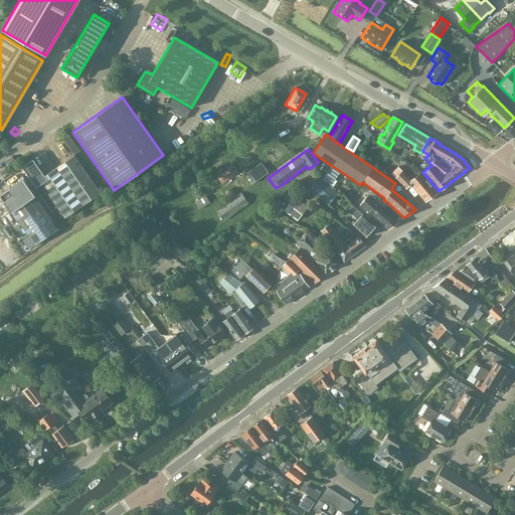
[(411,154),(404,149),(399,156),(406,161),(411,154)]
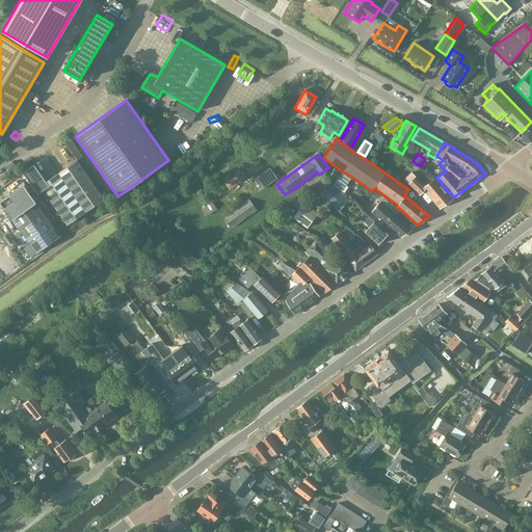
[(37,193),(43,189),(67,224),(103,200),(76,160),(46,182),(33,164),(22,173),(37,193)]
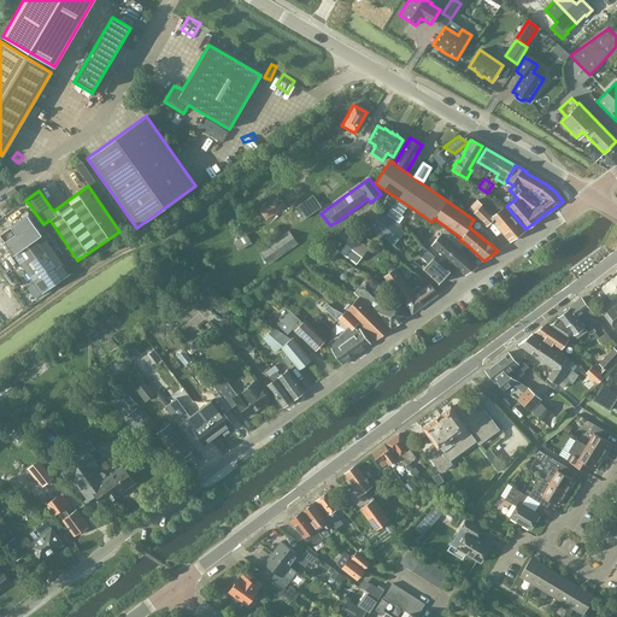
[(304,221),(322,207),(311,194),(294,207),(304,221)]
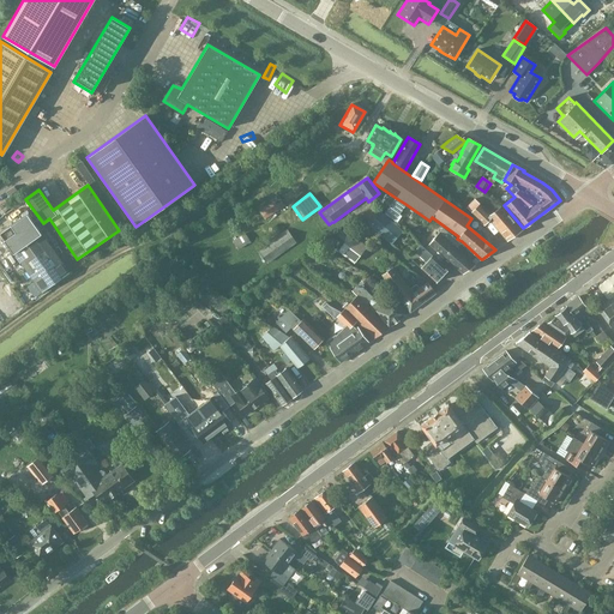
[(284,206),(276,194),(257,208),(264,220),(284,206)]
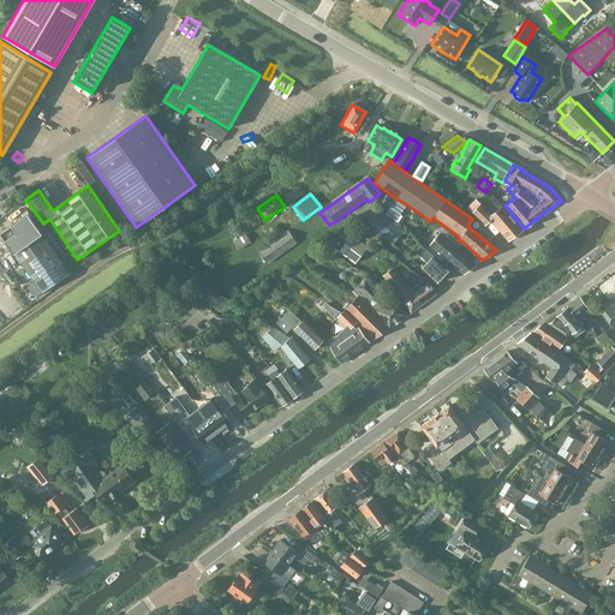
[(401,216),(399,215),(406,204),(396,198),(384,214),(398,222),(401,216)]
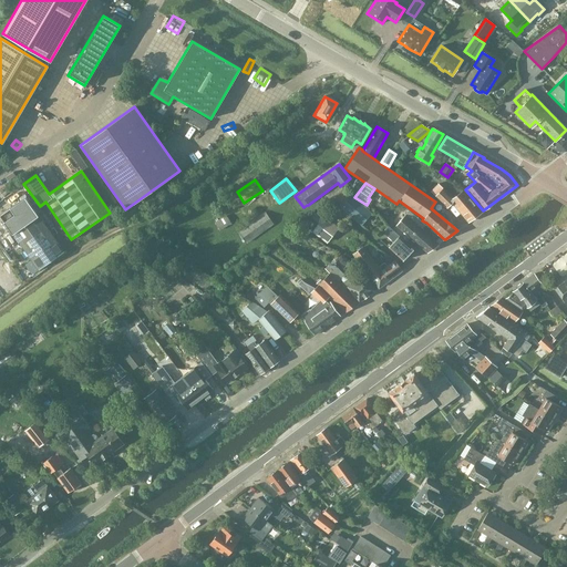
[(463,189),(453,199),(443,187),(434,196),(446,207),(451,203),(467,223),(482,212),(470,197),(463,189)]
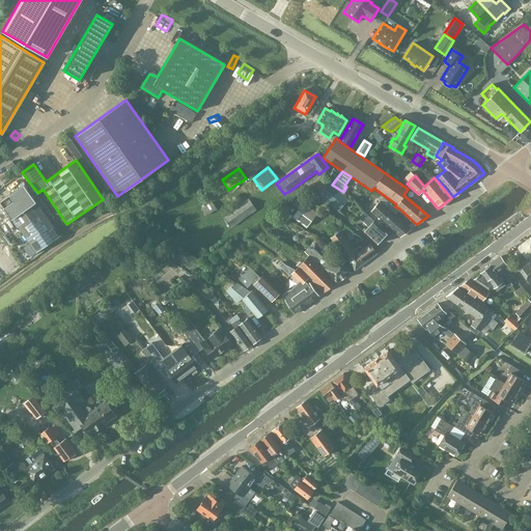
[(338,212),(348,200),(328,182),(317,193),(338,212)]
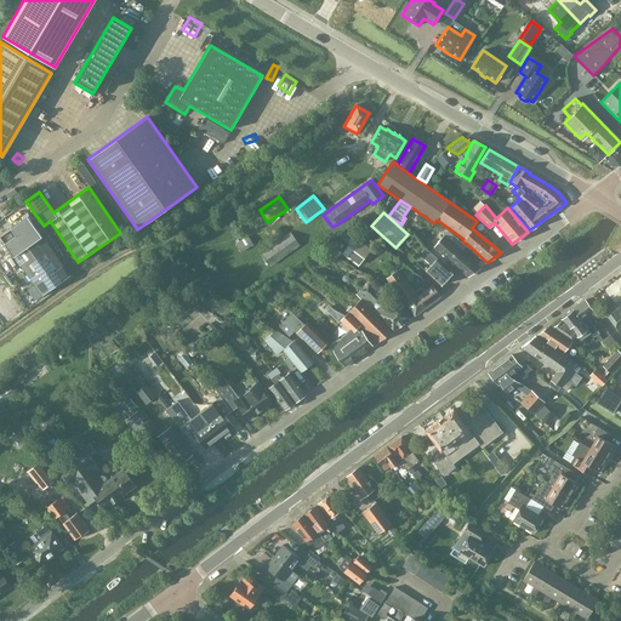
[(41,235),(27,216),(12,227),(11,226),(10,226),(11,227),(0,234),(0,237),(13,256),(41,295),(70,275),(41,235)]
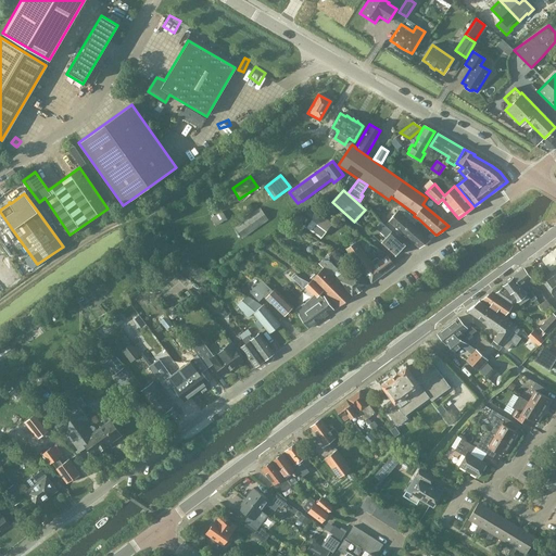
[(429,239),(436,235),(418,218),(417,220),(401,205),(388,220),(418,248),(430,239),(429,239)]
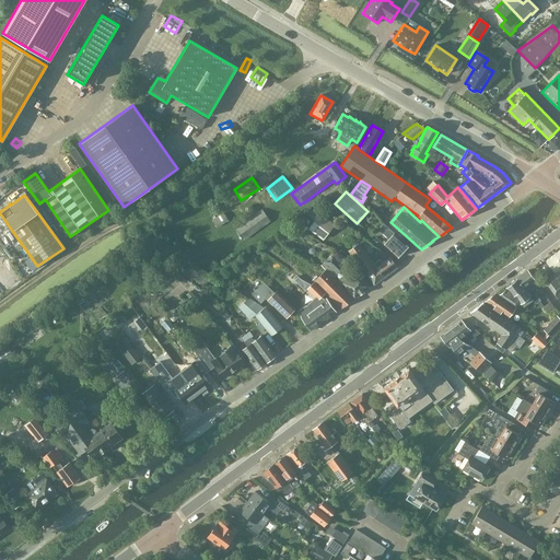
[(270,222),(261,209),(234,228),(243,241),(270,222)]
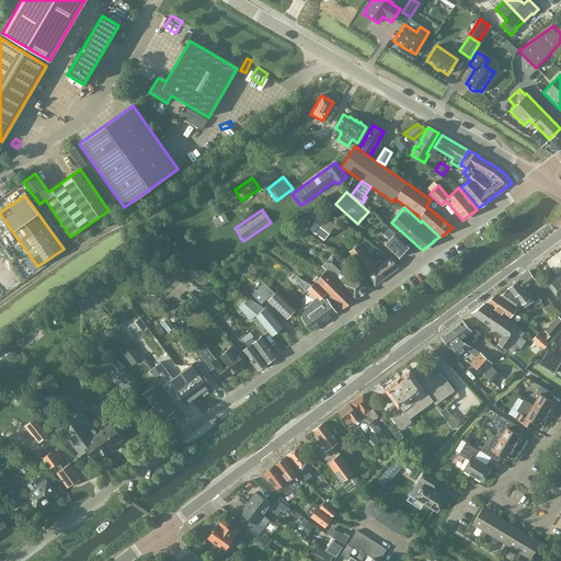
[(217,228),(229,221),(224,213),(212,219),(217,228)]
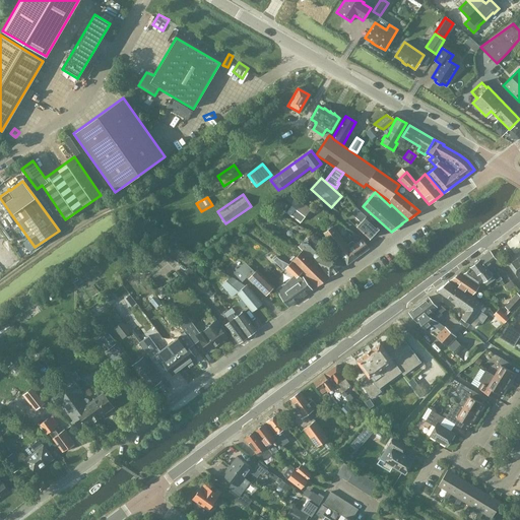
[(297,200),(287,212),(300,220),(308,209),(297,200)]
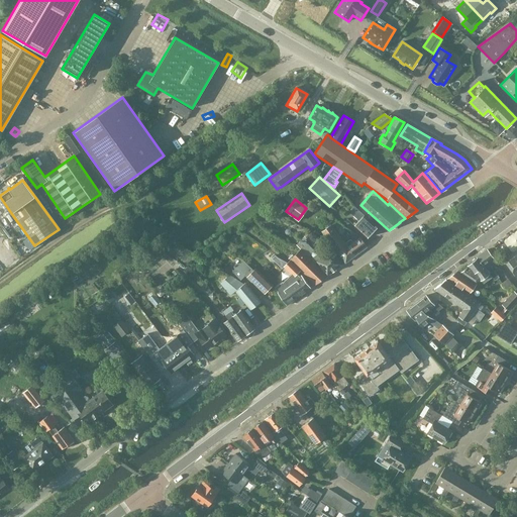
[(358,220),(353,225),(368,237),(377,227),(353,206),(348,211),(358,220)]
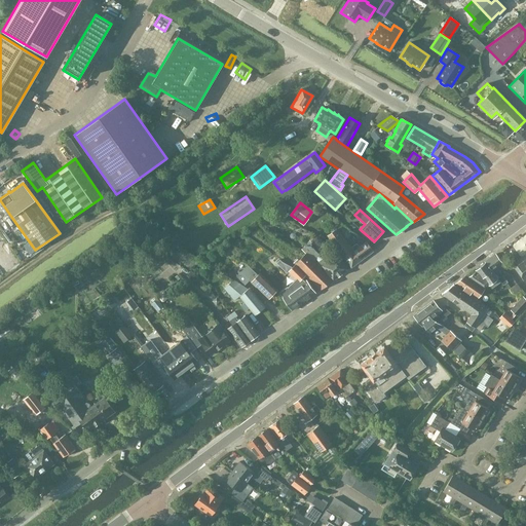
[(350,267),(372,252),(366,241),(359,246),(357,243),(351,248),(336,228),(327,235),(350,267)]
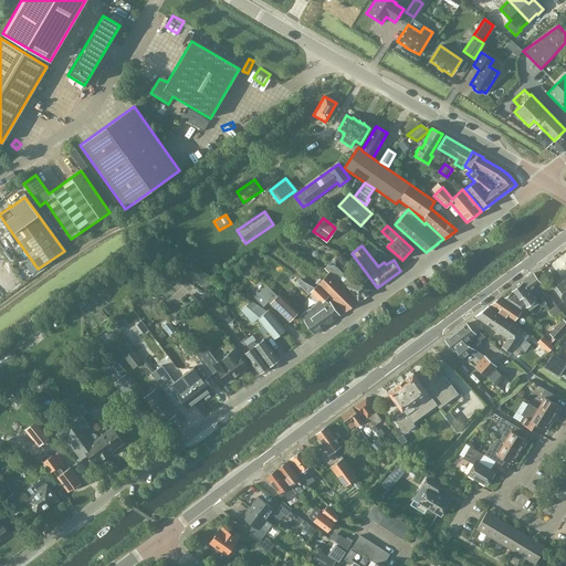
[(0,259),(0,295),(18,284),(0,259)]
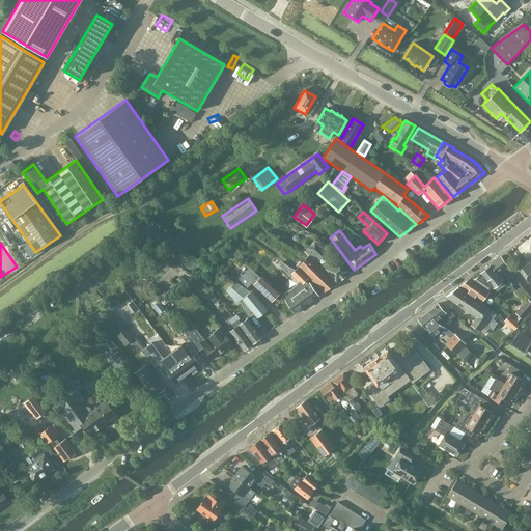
[(303,251),(308,256),(317,264),(323,258),(310,245),(303,251)]
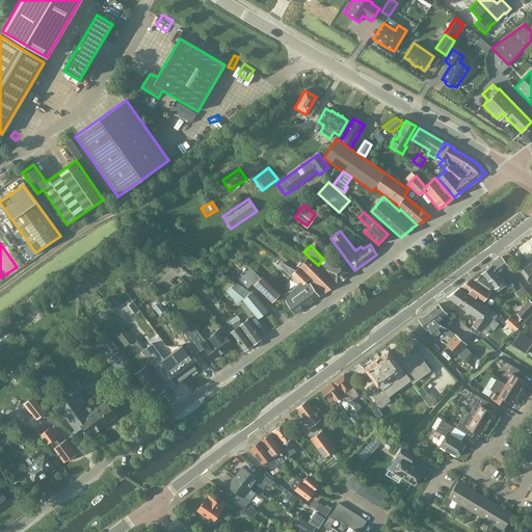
[(531,255),(517,266),(531,286),(531,255)]
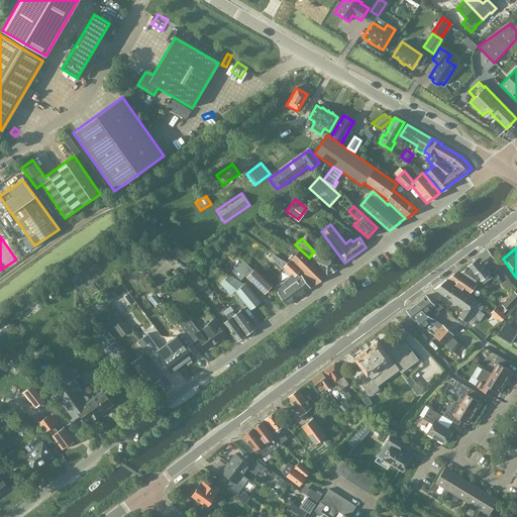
[(309,257),(300,249),(290,260),(300,270),(315,285),(326,276),(323,272),(309,257)]
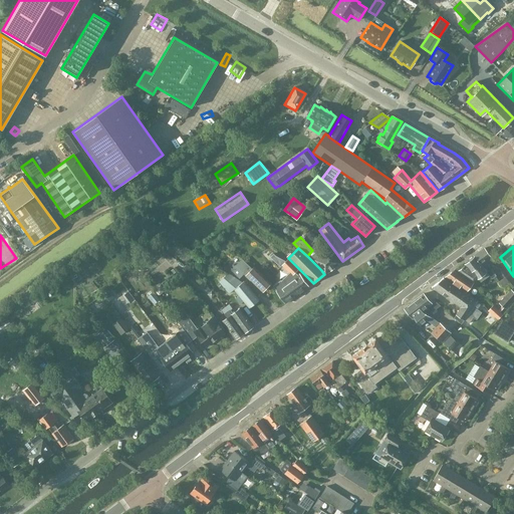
[(314,260),(321,270),(324,274),(339,263),(327,248),(317,256),(314,253),(309,256),(312,261),(314,260)]
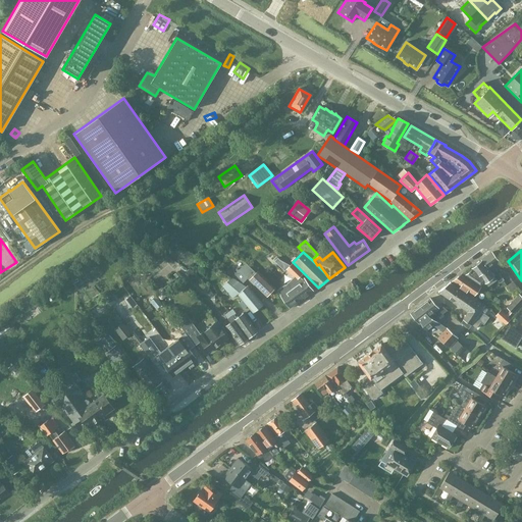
[(490,253),(480,260),(480,261),(489,273),(490,272),(496,279),(497,279),(499,283),(503,280),(501,276),(498,273),(496,275),(492,271),(500,265),(490,253)]
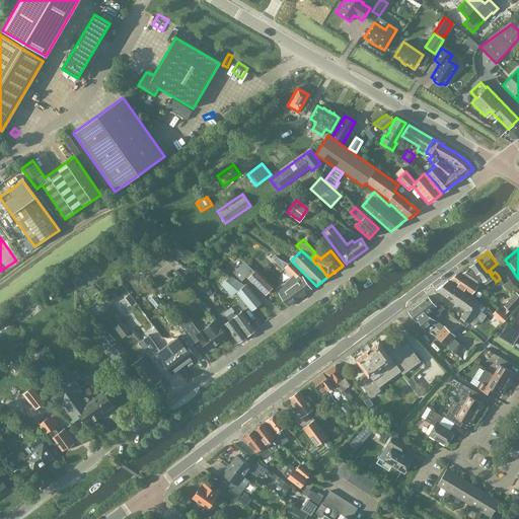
[(472,264),(466,268),(467,269),(461,274),(477,284),(482,281),(485,285),(493,279),(493,278),(488,271),(487,272),(477,260),(477,261),(475,260),(472,263),(472,264)]
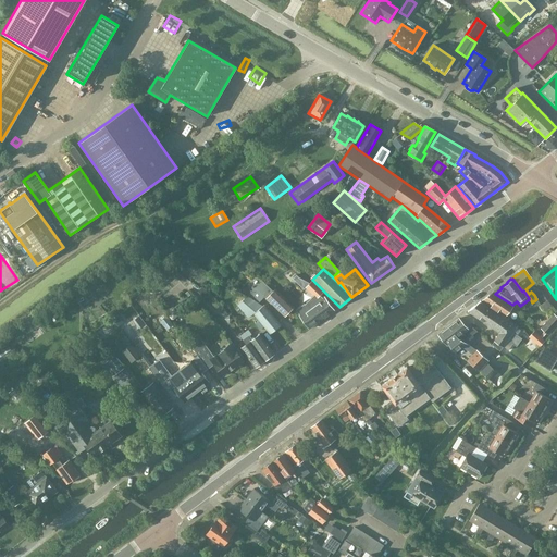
[(305,287),(304,287),(316,299),(323,291),(312,280),(308,283),(305,287)]
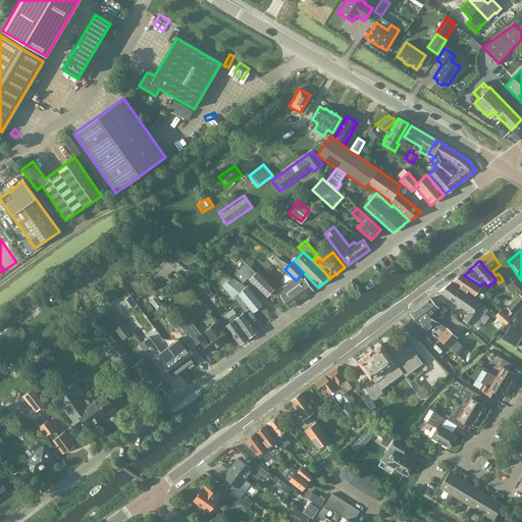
[(253,285),(254,284),(266,296),(274,288),(257,271),(255,273),(245,263),(233,274),(242,283),(247,278),(253,285)]
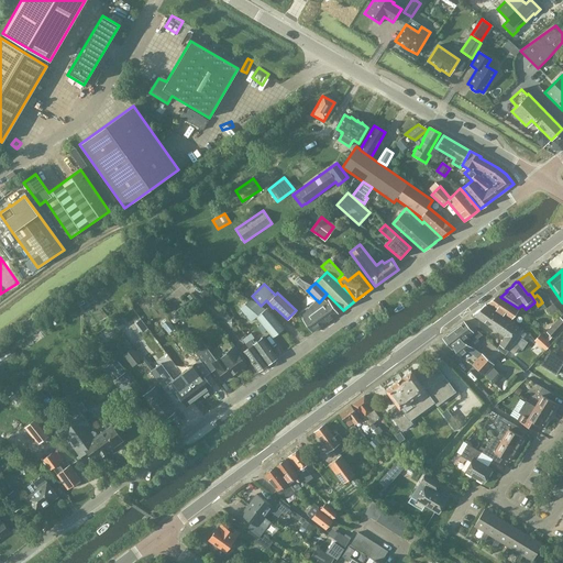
[(518,308),(500,297),(497,295),(486,304),(508,320),(518,308)]
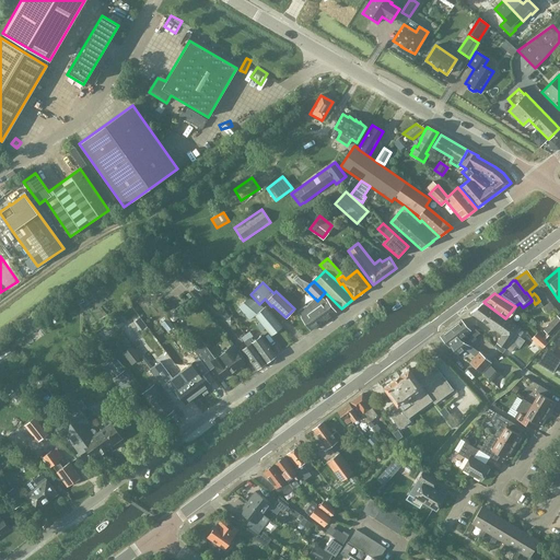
[(248,321),(254,315),(270,335),(282,327),(265,306),(264,307),(248,298),(237,306),(248,321)]
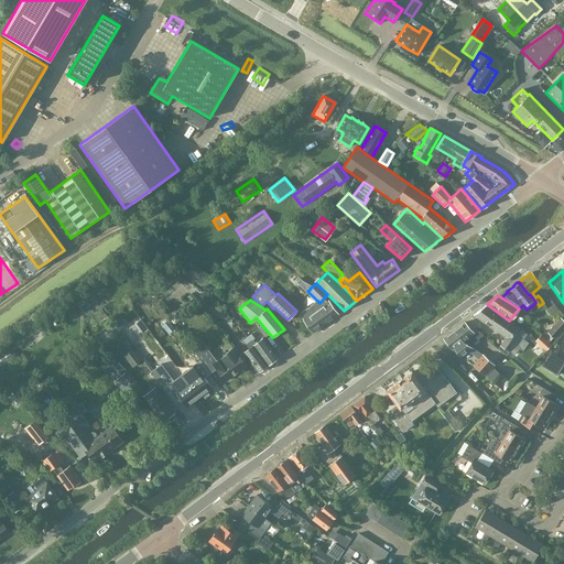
[(302,318),(312,333),(338,314),(327,300),(306,315),(301,310),(297,312),(302,318)]
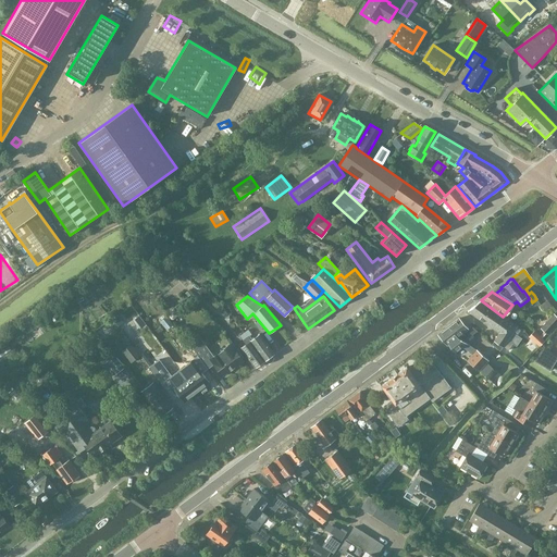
[(517,335),(520,330),(516,326),(479,301),(466,311),(498,333),(490,345),(497,351),(500,346),(506,349),(510,343),(506,341),(511,332),(517,335)]
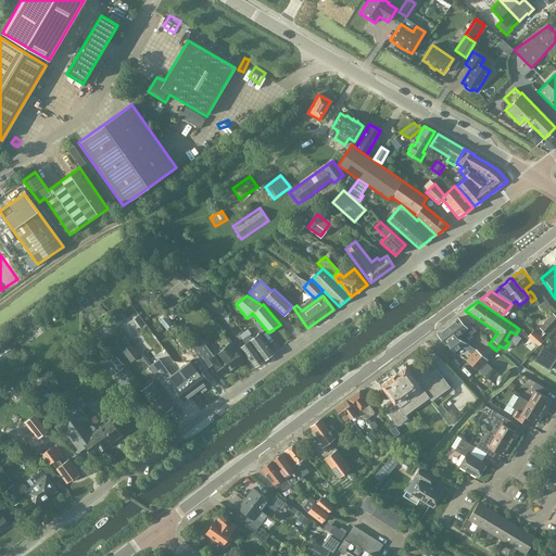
[(33,313),(20,323),(27,332),(39,323),(33,313)]
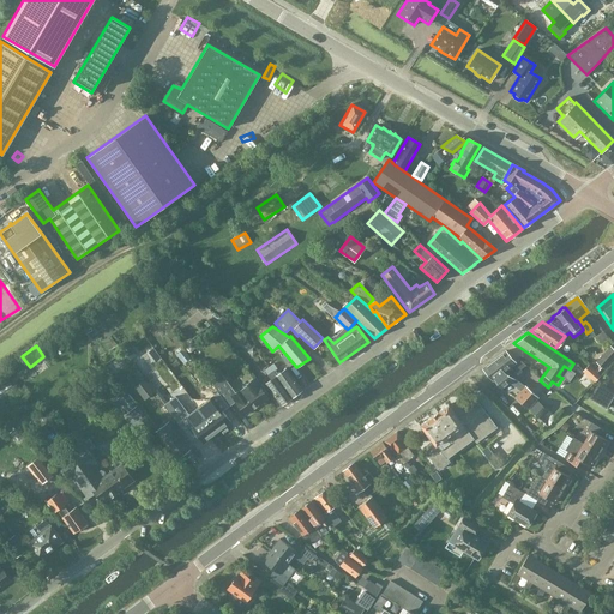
[(613,349),(611,347),(594,363),(601,369),(613,355),(613,349)]
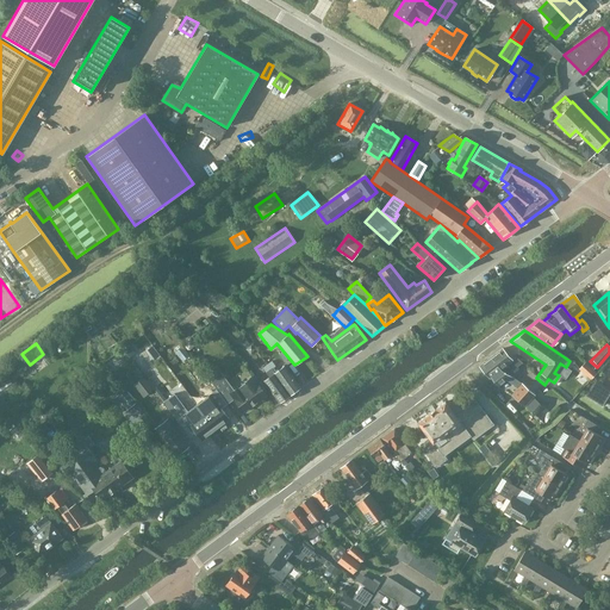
[(182,361),(188,356),(181,346),(175,352),(182,361)]
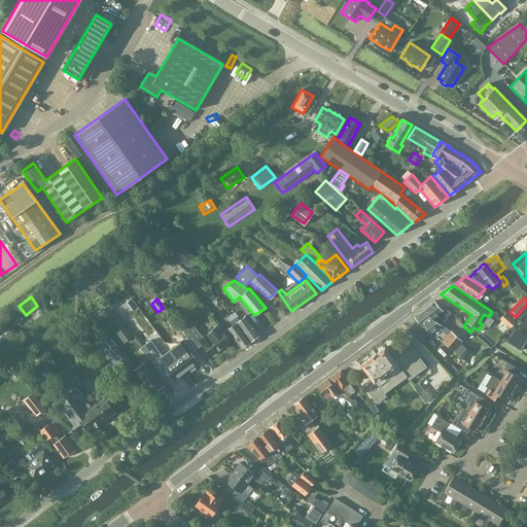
[(432,301),(423,308),(431,319),(436,315),(442,320),(451,314),(446,308),(442,312),(432,301)]
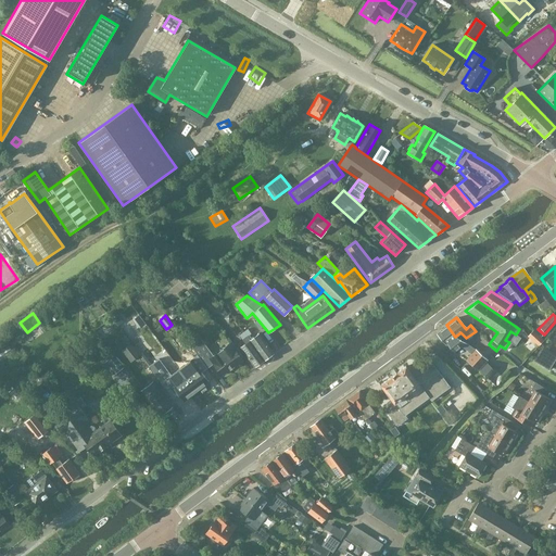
[(474,349),(455,337),(446,325),(436,332),(445,344),(446,343),(454,352),(462,346),(470,353),(474,349)]
